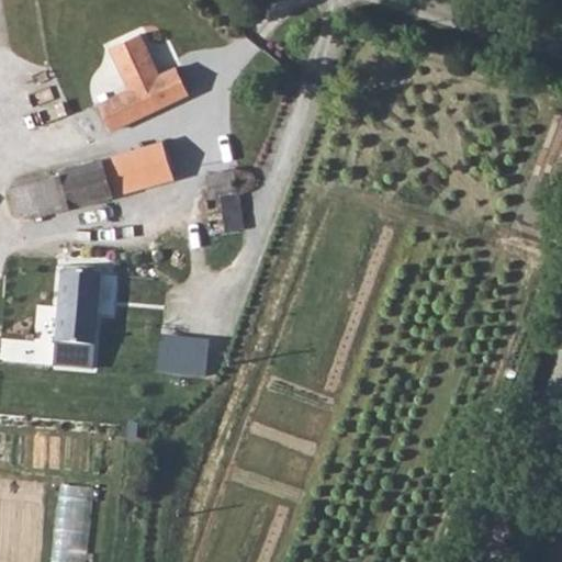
[(124,90),(98,103),(100,108),(104,115),(111,130),(189,92),(176,65),(124,90)]
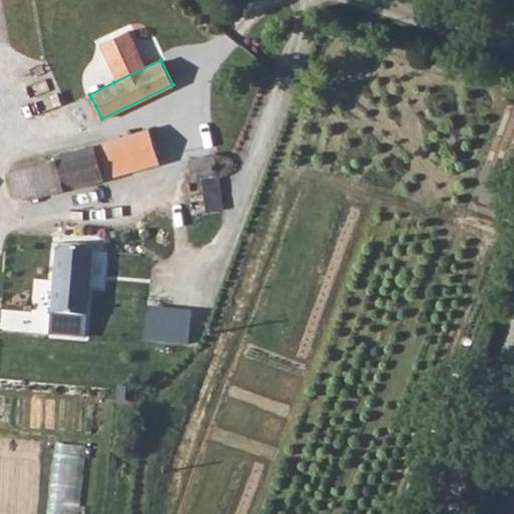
[(148,127),(7,167),(18,202),(159,163),(148,127)]
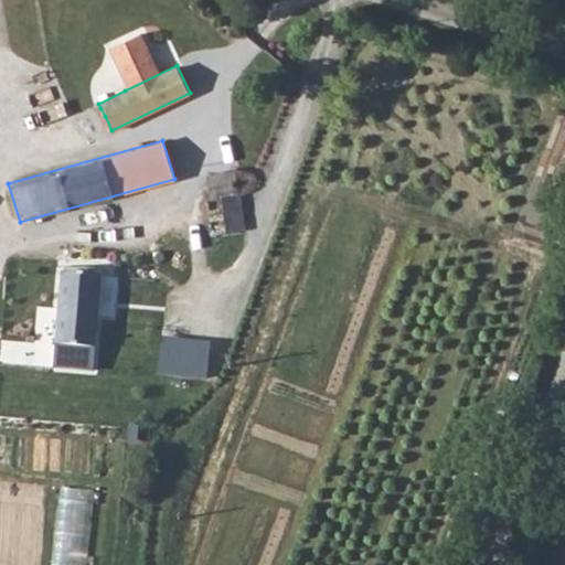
[(235,169),(206,176),(209,201),(219,200),(225,234),(243,232),(242,198),(247,195),(252,192),(254,189),(256,184),(255,178),(252,172),(247,169),(235,169)]
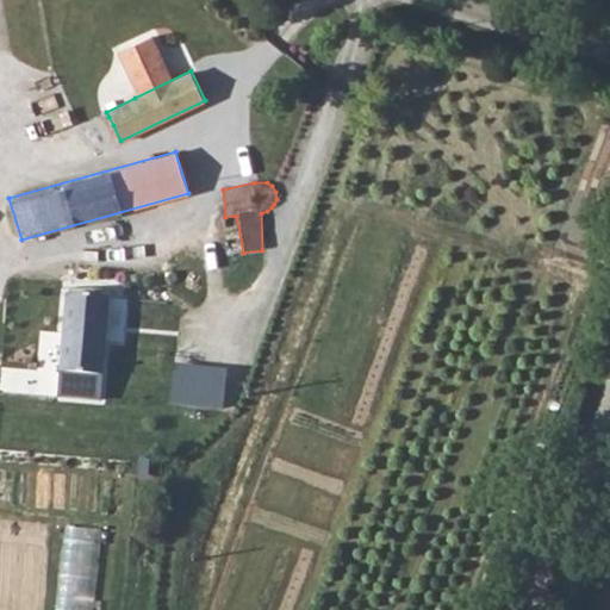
[(68,288),(60,399),(99,402),(109,296),(98,294),(98,290),(68,288)]
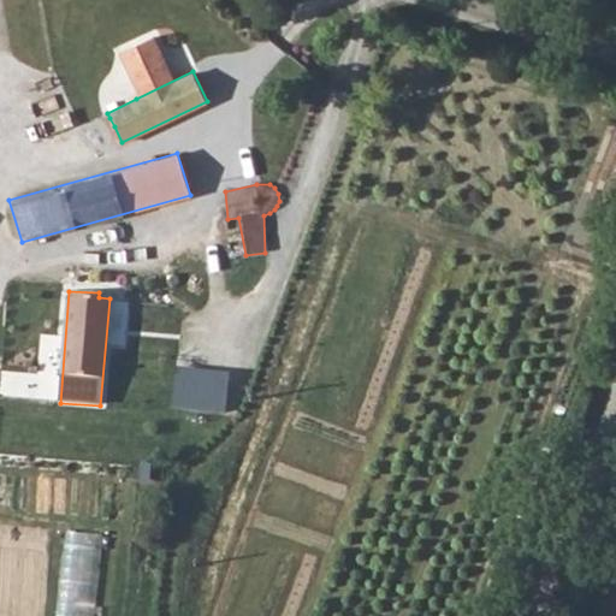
[(59,615),(66,615),(98,615),(106,534),(66,531),(59,615)]
